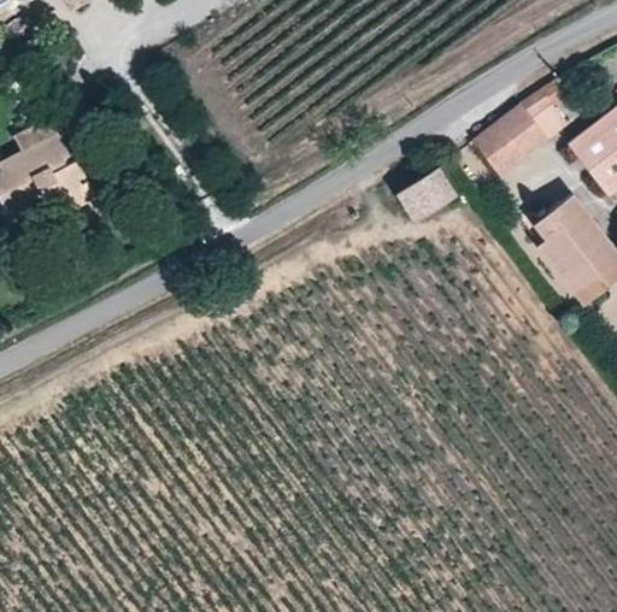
[(58,0),(65,12),(86,0),(58,0)]
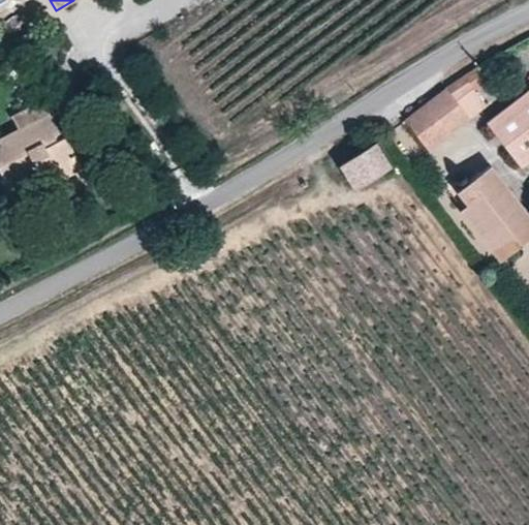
[(459,73),(474,93),(491,82),(476,64),(466,68),(459,73)]
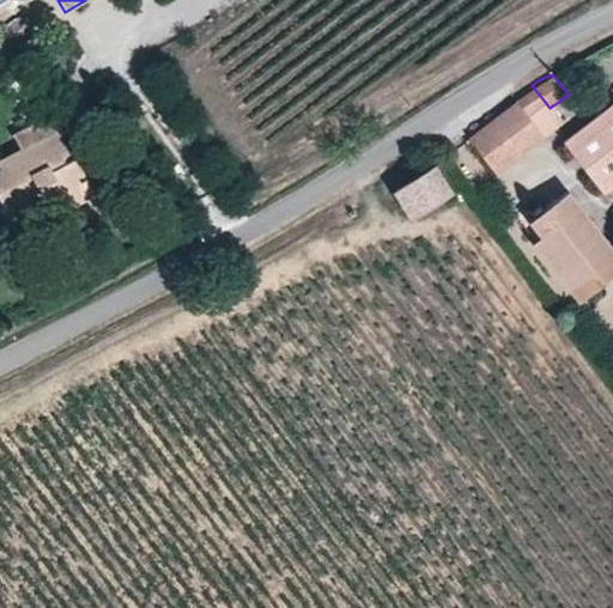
[(466,137),(499,177),(548,141),(546,138),(563,125),(550,108),(532,85),(466,137)]
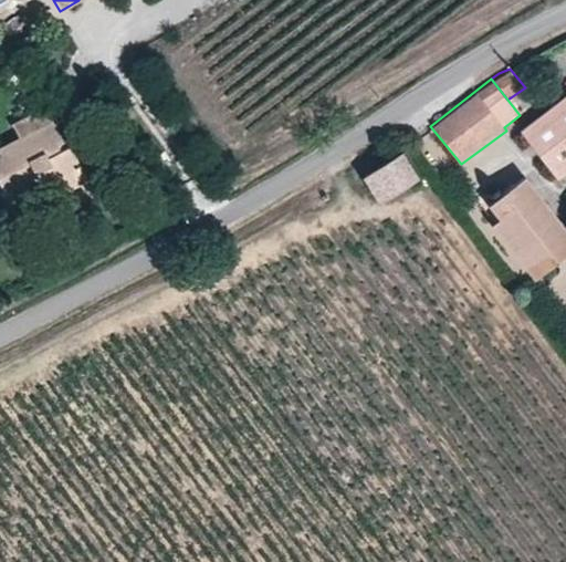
[(521,133),(559,185),(565,179),(565,97),(528,126),(521,133)]
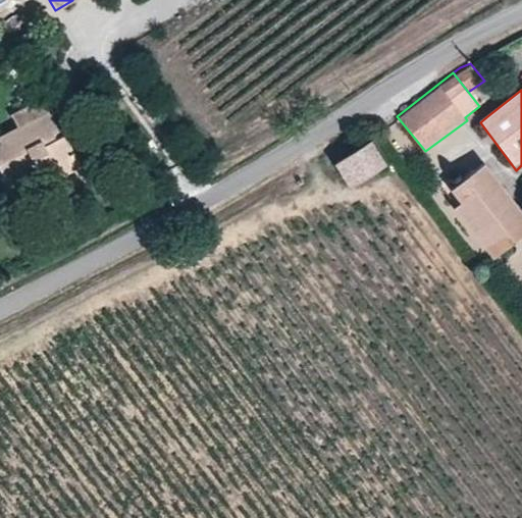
[(49,115),(0,140),(0,175),(9,196),(41,180),(44,185),(77,170),(49,115)]
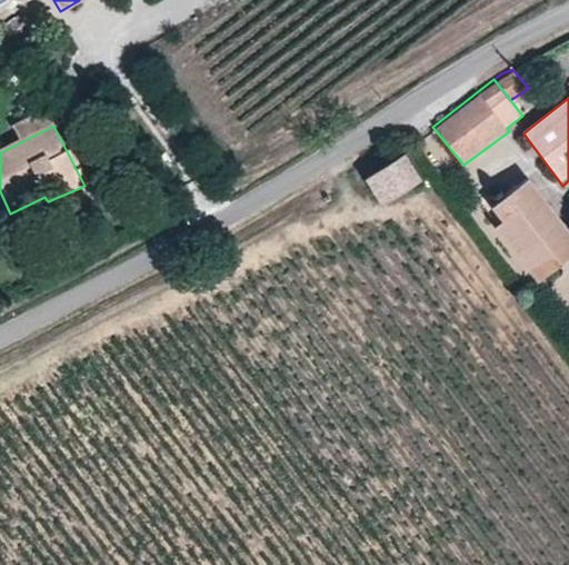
[(366,180),(383,208),(419,184),(402,157),(366,180)]
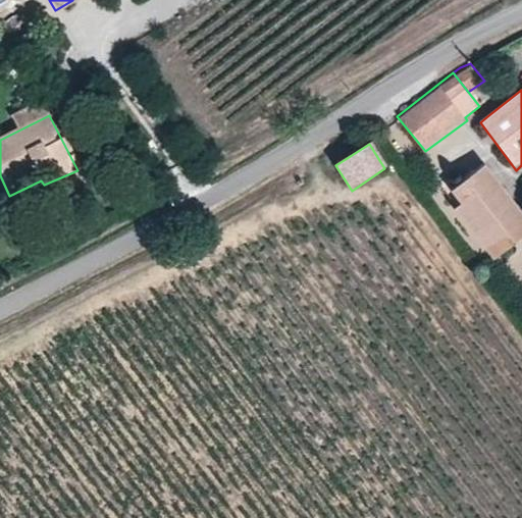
[(455,208),(493,259),(521,236),(521,214),(483,165),(450,191),(460,204),(455,208)]
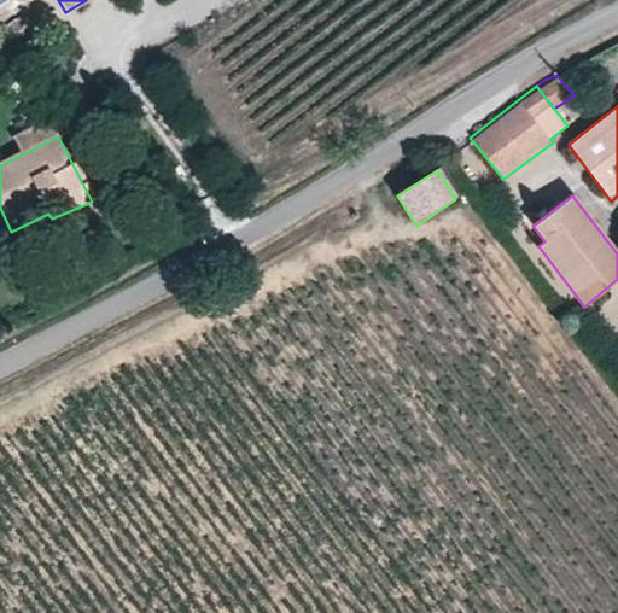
All buildings are outlined.
